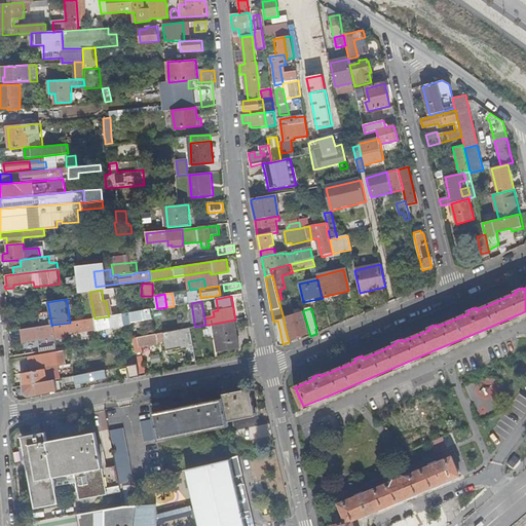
[(166,320),(167,328),(168,330),(177,328),(175,321),(177,321),(175,309),(153,313),(153,316),(154,322),(166,320)]
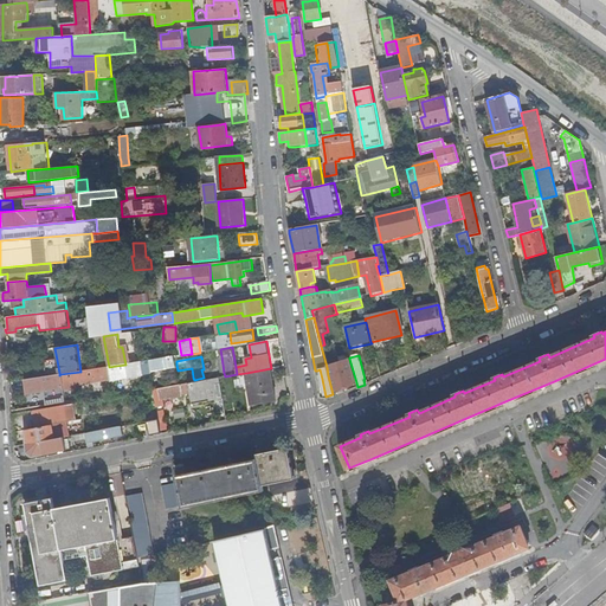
[(205,360),(206,369),(220,367),(218,358),(205,360)]
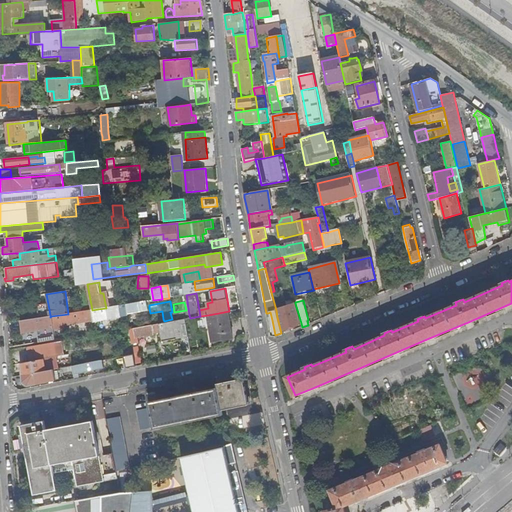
[(140,310),(139,303),(126,306),(126,304),(106,308),(98,309),(100,320),(109,318),(109,315),(113,315),(113,318),(128,315),(128,312),(140,310)]
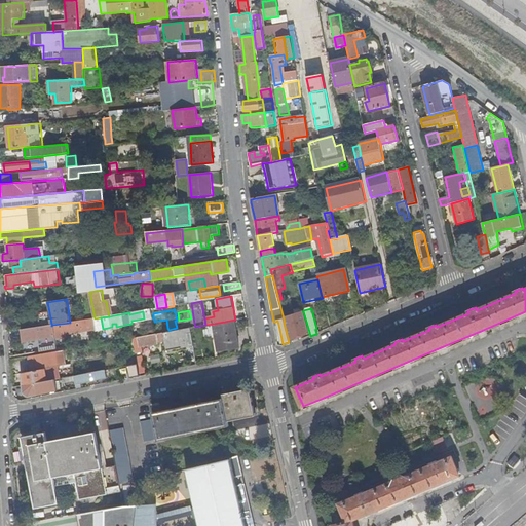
[(303,311),(296,314),(284,318),(285,326),(289,340),(290,339),(297,337),(309,332),(303,311)]
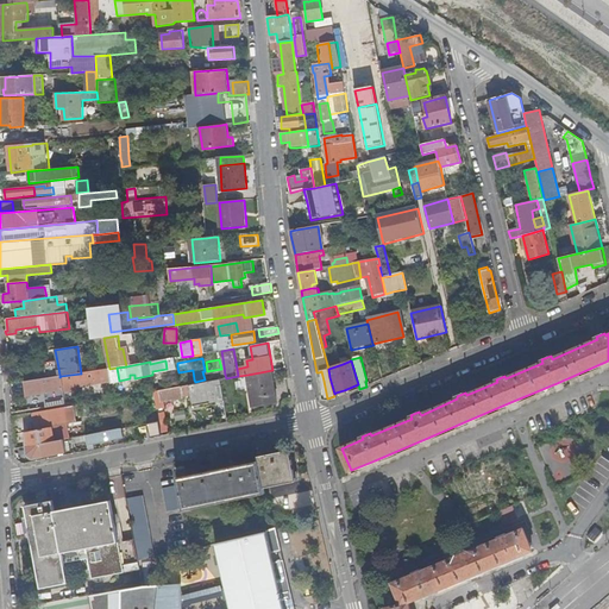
[(104,382),(101,370),(98,371),(81,374),(61,376),(63,393),(74,391),(73,388),(104,382)]
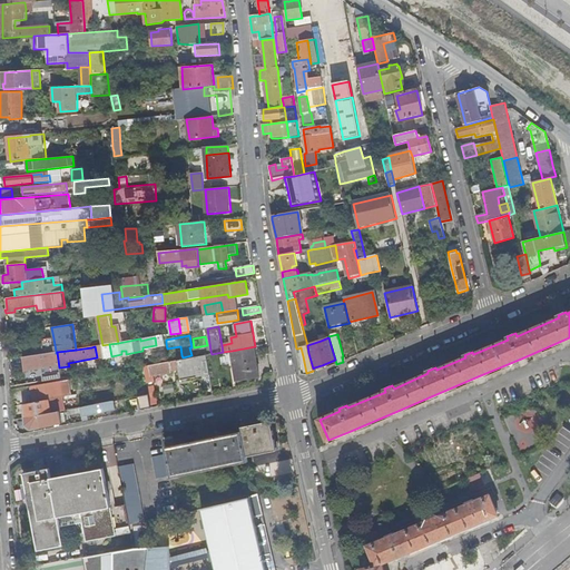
[(180,346),(167,349),(169,357),(182,355),(180,346)]
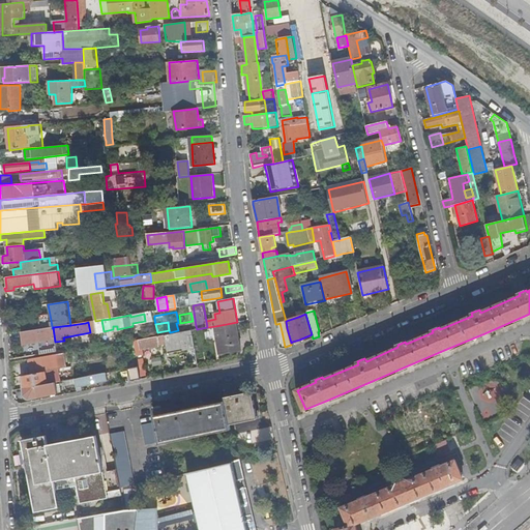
[(241,350),(237,322),(215,326),(219,354),(241,350)]
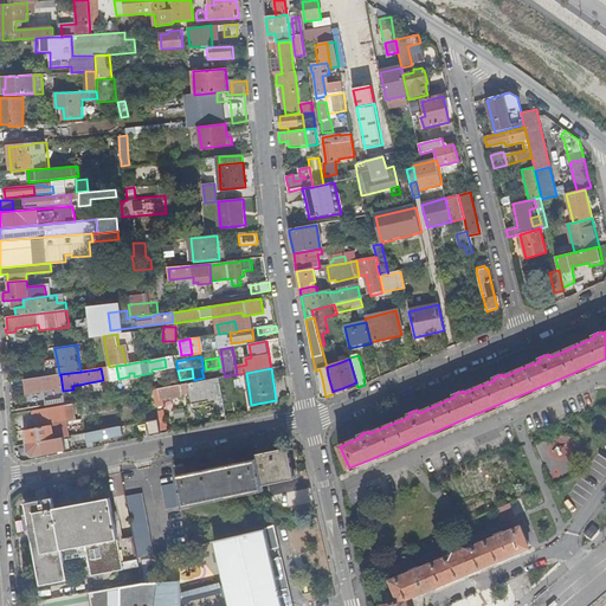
[(187,384),(189,395),(192,407),(223,401),(220,385),(224,384),(223,380),(220,381),(219,378),(187,384)]
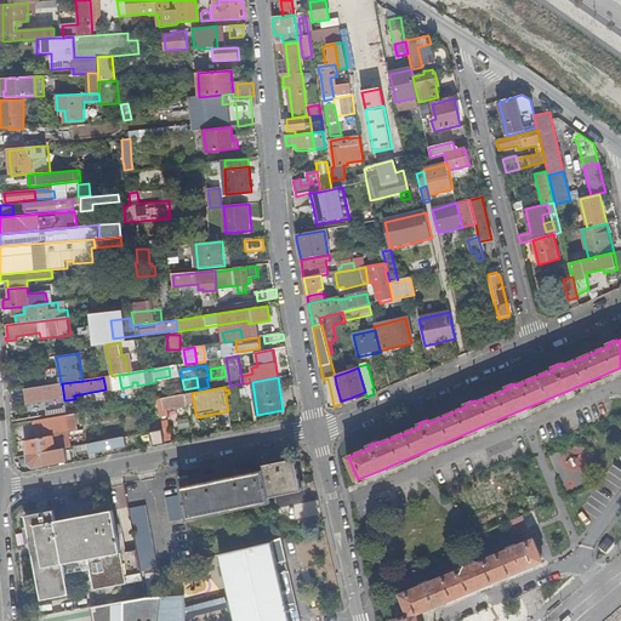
[(167,410),(187,406),(184,394),(157,399),(159,409),(165,408),(165,411),(167,410)]
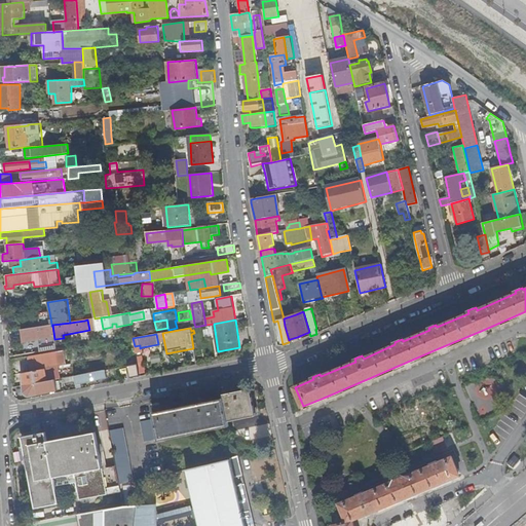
[(133,338),(127,339),(129,354),(136,353),(135,346),(133,338)]
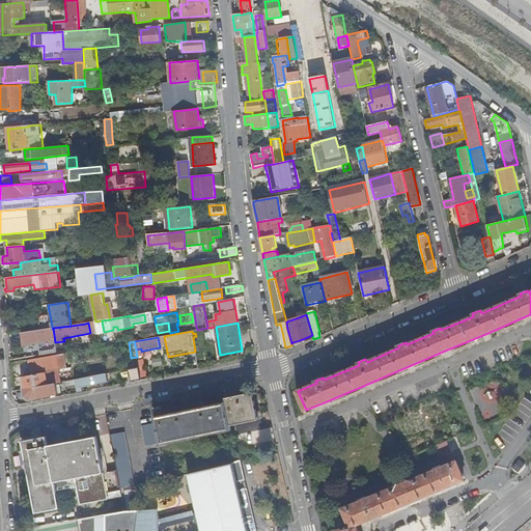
[(160,347),(143,351),(144,357),(161,353),(160,347)]
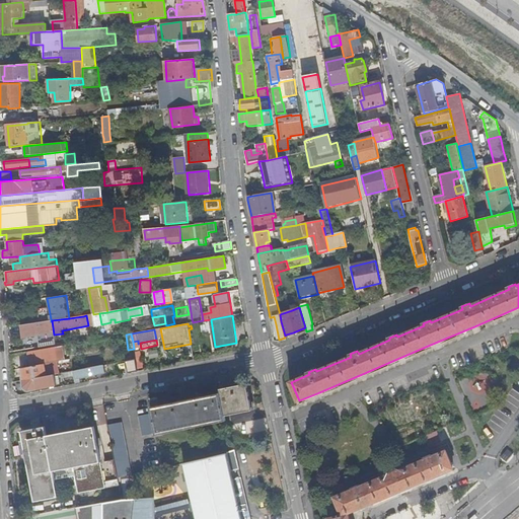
[(28,352),(31,366),(54,363),(56,362),(63,361),(60,347),(54,348),(28,352)]
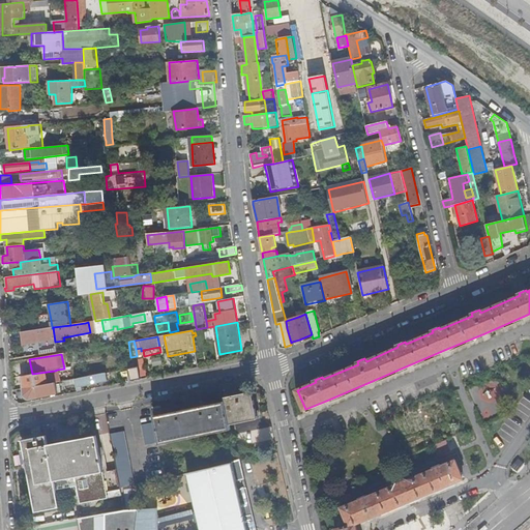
[(127,357),(129,369),(139,367),(137,356),(130,357),(127,357)]
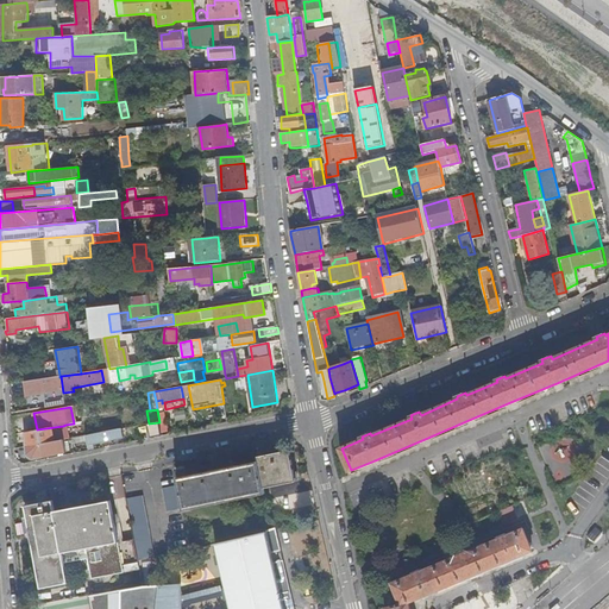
[(149,424),(151,438),(162,437),(159,422),(149,424)]
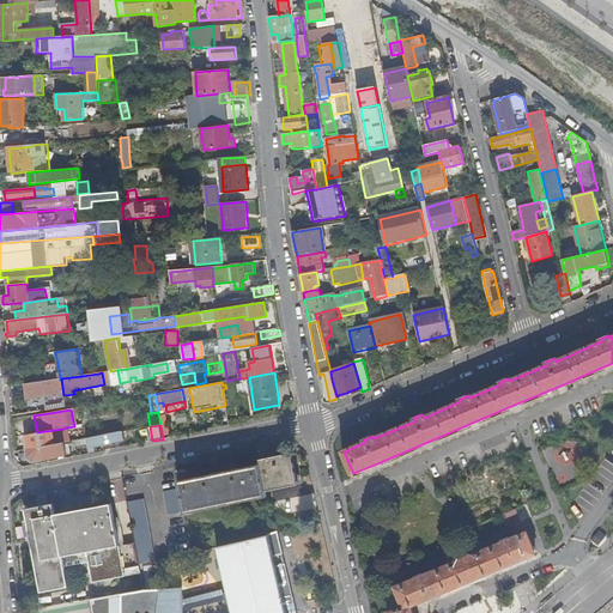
[(25,435),(26,450),(64,443),(67,443),(64,429),(37,432),(25,435)]
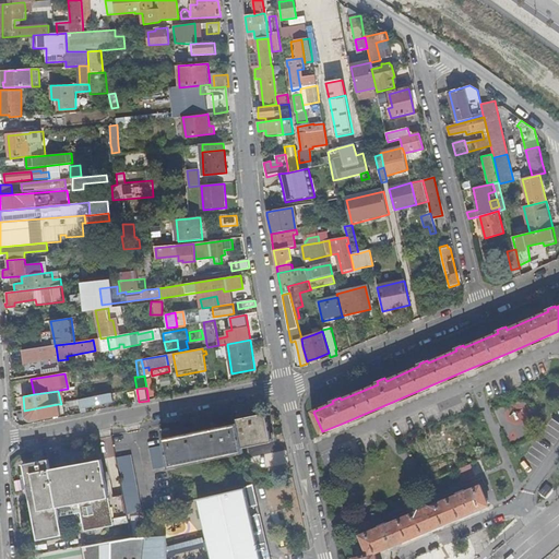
[(111,403),(110,394),(79,400),(80,404),(82,414),(88,413),(87,408),(111,403)]
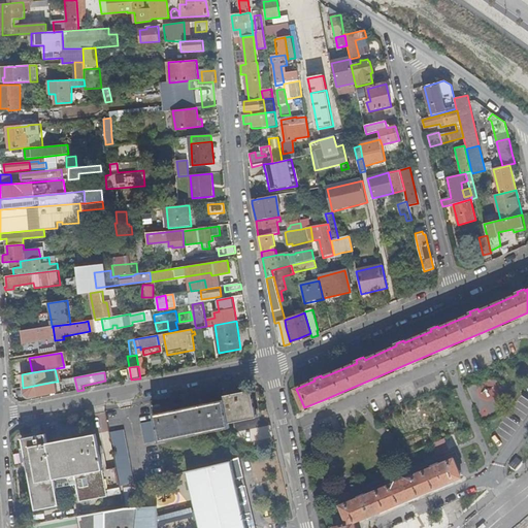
[(57,393),(55,382),(23,388),(24,397),(27,399),(57,393)]
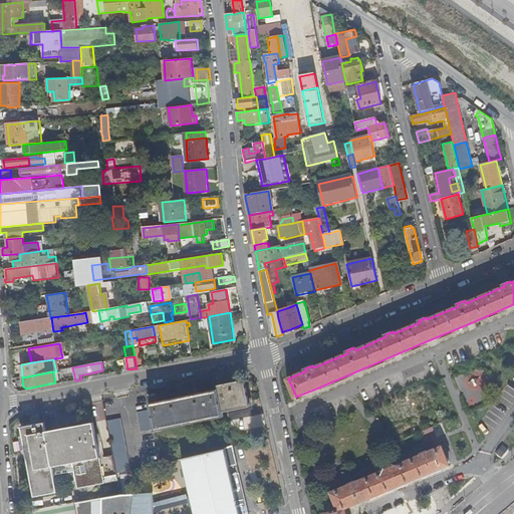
[(245,379),(218,384),(219,389),(224,411),(250,406),(245,379)]
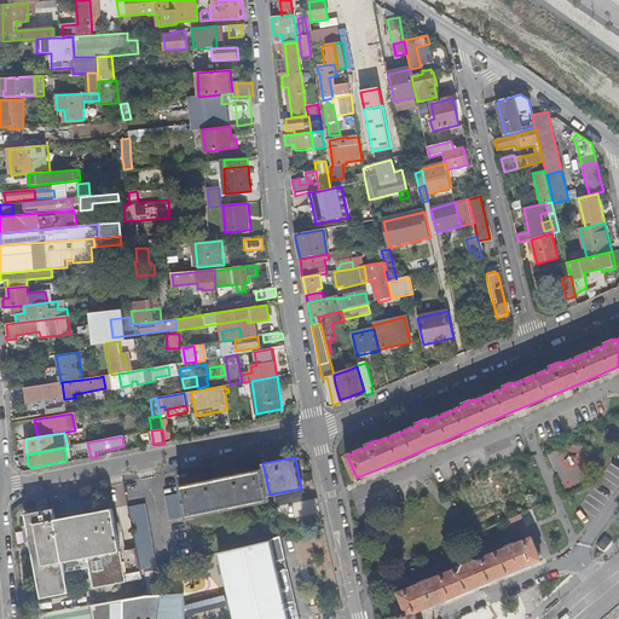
[(187,519),(271,501),(270,495),(264,468),(180,486),(181,492),(167,496),(171,518),(186,515),(187,519)]
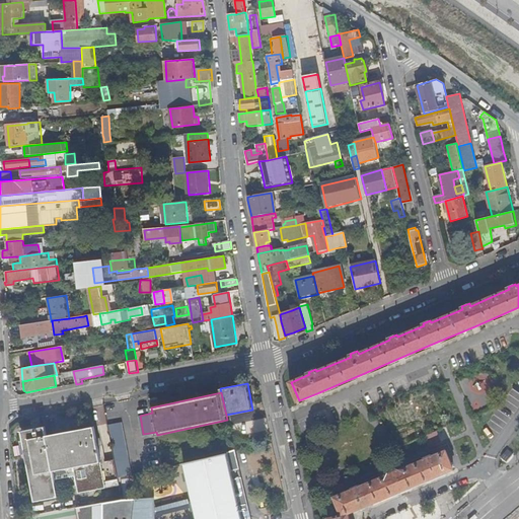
[(107,425),(115,459),(115,460),(119,477),(133,474),(122,422),(107,425)]
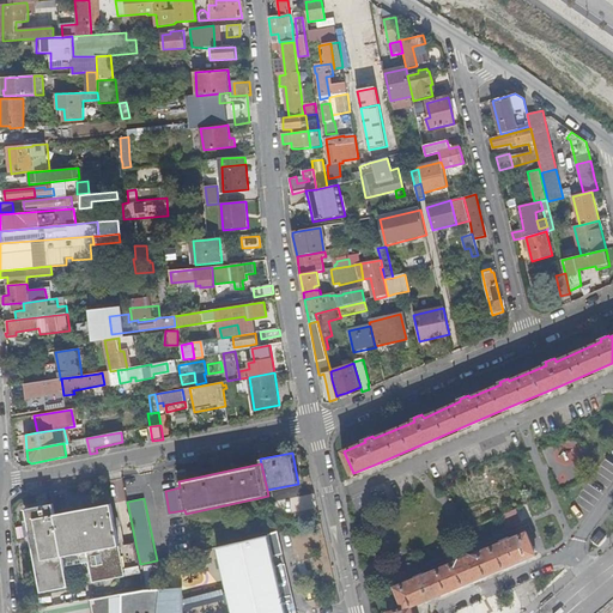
[(29,520),(32,538),(41,592),(68,587),(64,554),(87,551),(93,582),(141,572),(140,564),(135,544),(135,542),(120,545),(111,504),(56,515),(54,503),(26,509),(29,520)]
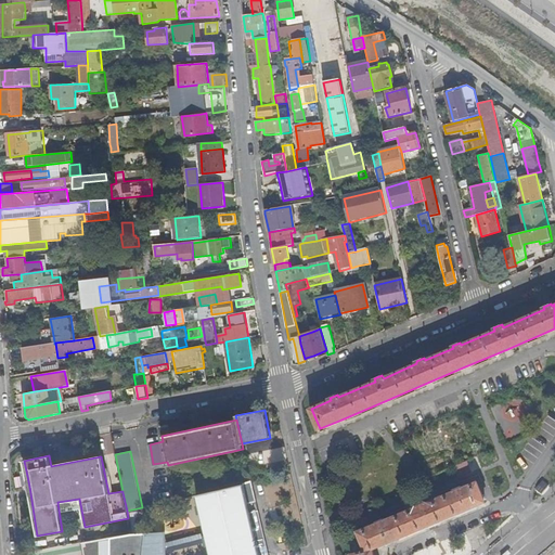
[(472,470),(467,461),(455,466),(460,476),(472,470)]
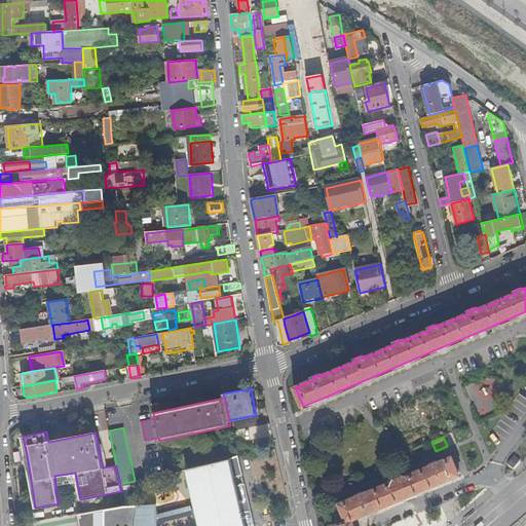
[(254,525),(245,484),(236,486),(234,477),(232,467),(239,465),(238,456),(236,457),(186,468),(198,525),(254,525)]
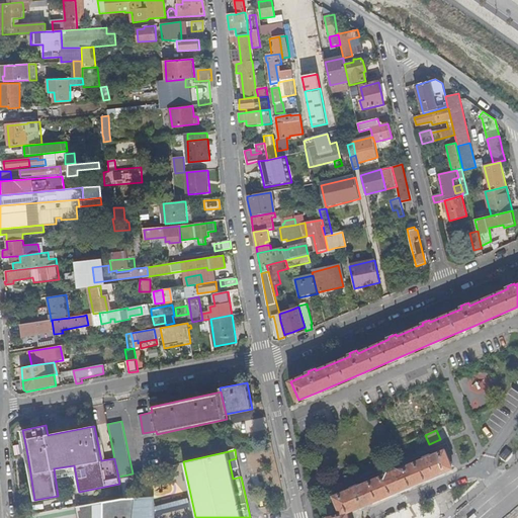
[(445,449),(432,455),(431,453),(423,456),(424,458),(398,469),(397,468),(390,471),(390,472),(359,486),(358,484),(351,487),(351,489),(334,496),(341,514),(328,517),(349,517),(348,512),(360,507),(400,491),(434,477),(453,468),(445,449)]
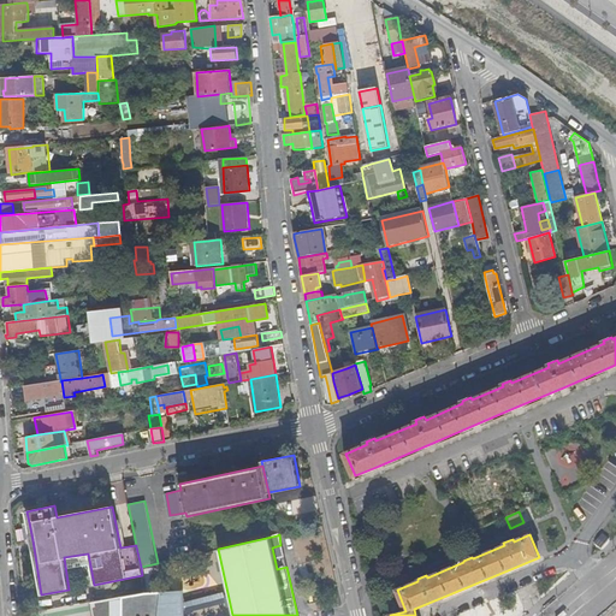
[(284,556),(280,545),(272,548),(274,558),(284,556)]
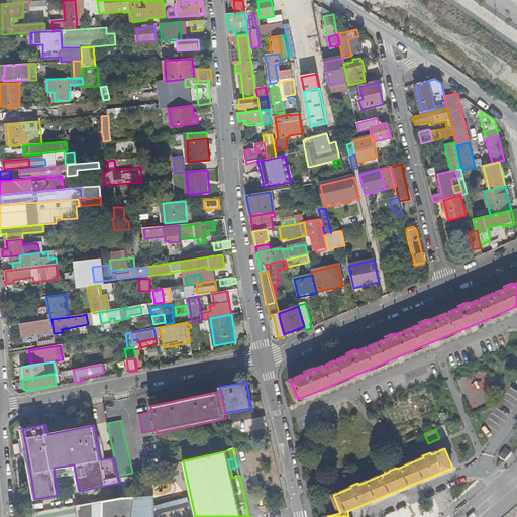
[(122,498),(76,505),(78,516),(154,516),(153,496),(122,498)]
